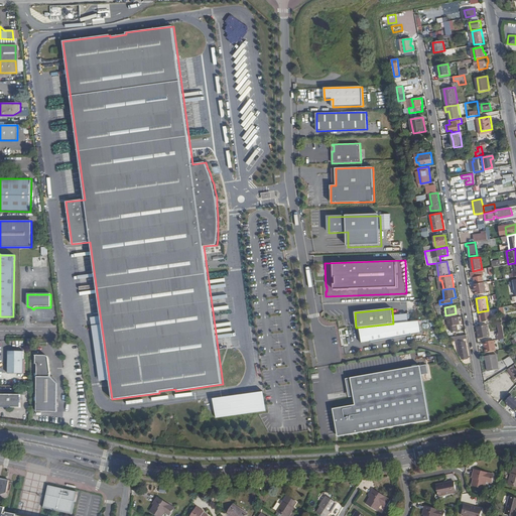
[(488,310),(481,311),(483,323),(492,320),(490,309),(488,310)]
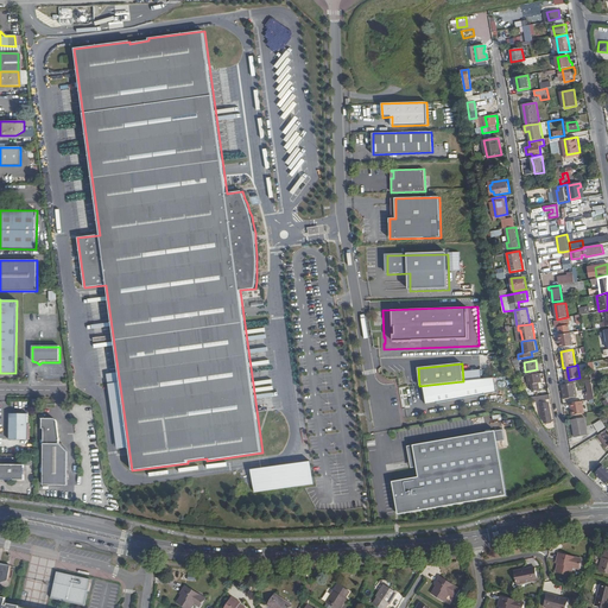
[(540,371),(527,373),(530,385),(532,384),(533,390),(540,388),(538,379),(542,379),(540,371)]
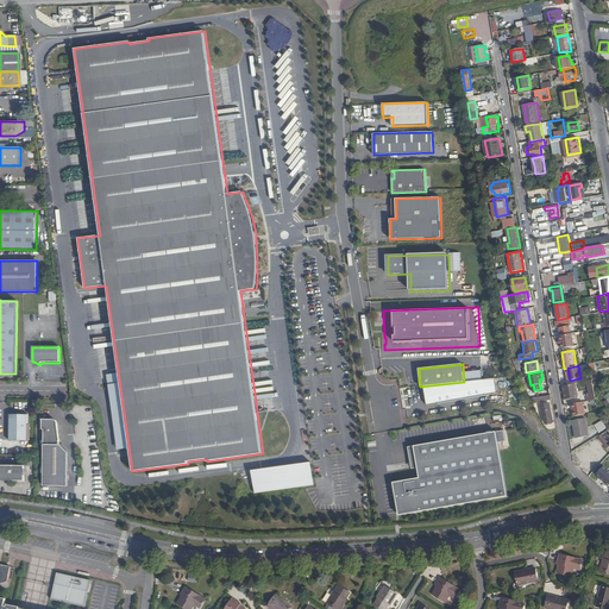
[(578,397),(576,384),(564,385),(566,399),(578,397)]
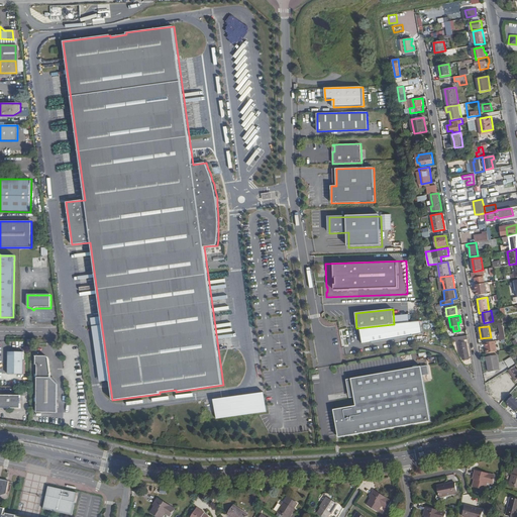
[(462,357),(471,356),(468,341),(460,342),(462,357)]
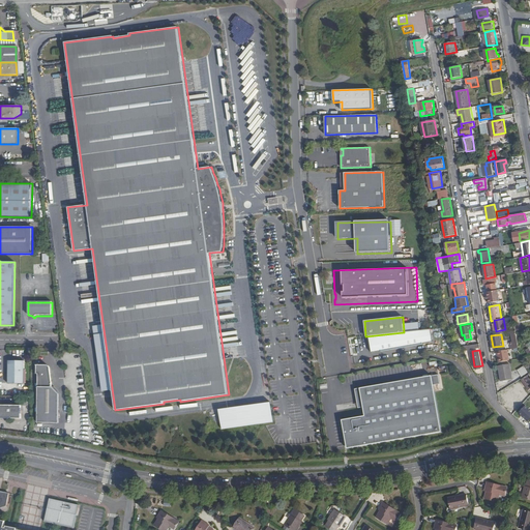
[(507,350),(497,351),(497,355),(498,355),(500,362),(509,360),(507,350)]
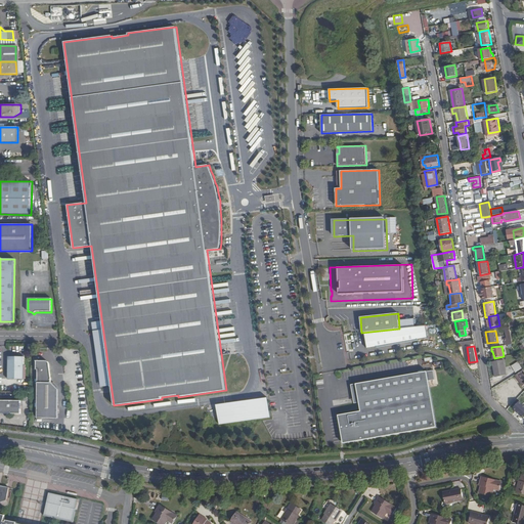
[(24,379),(25,356),(9,356),(9,379),(24,379)]
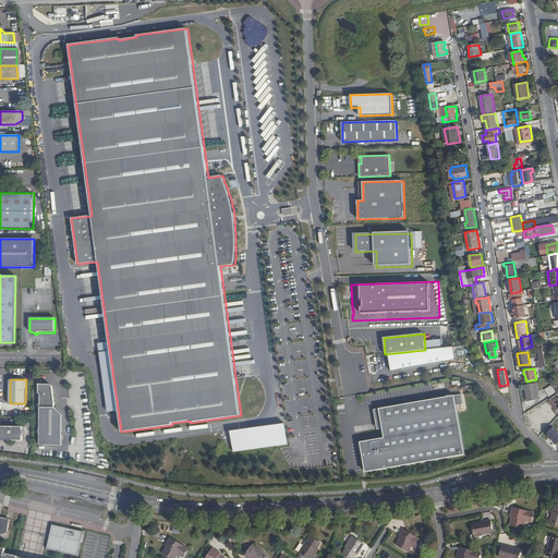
[(541,398),(537,383),(526,385),(529,400),(541,398)]
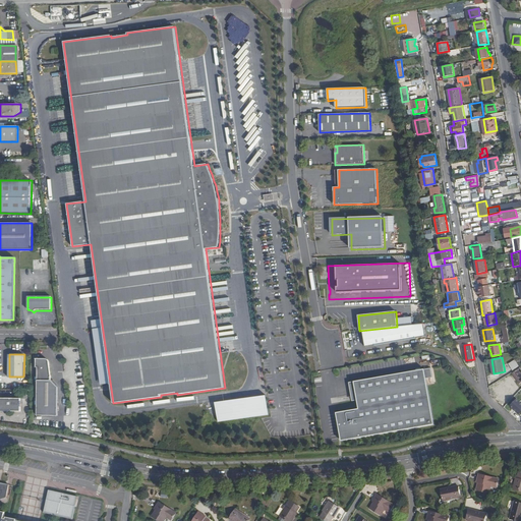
[(48,368),(50,368),(49,360),(47,359),(36,359),(36,366),(38,368),(37,416),(58,416),(58,387),(52,381),(51,371),(48,371),(48,368)]
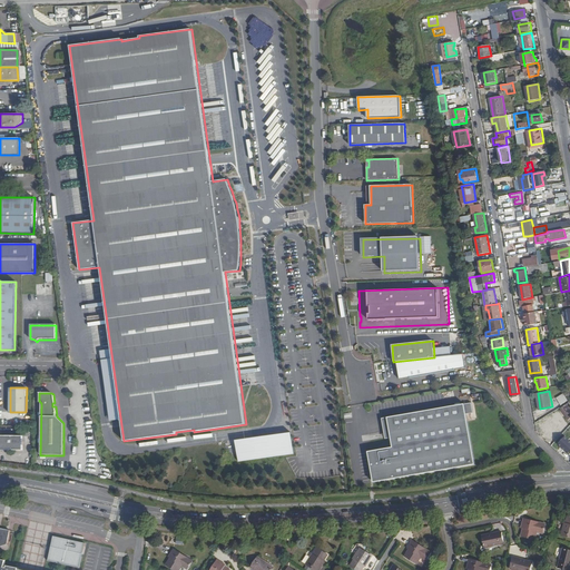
[(558,397),(562,404),(569,400),(566,393),(558,397)]
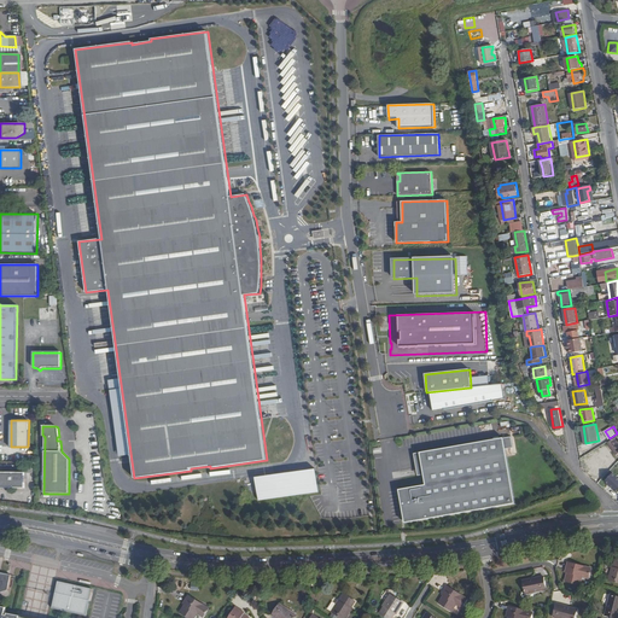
[(509,437),(420,453),(424,474),(425,485),(400,489),(404,519),(406,520),(407,522),(516,503),(506,448),(512,448),(509,437)]
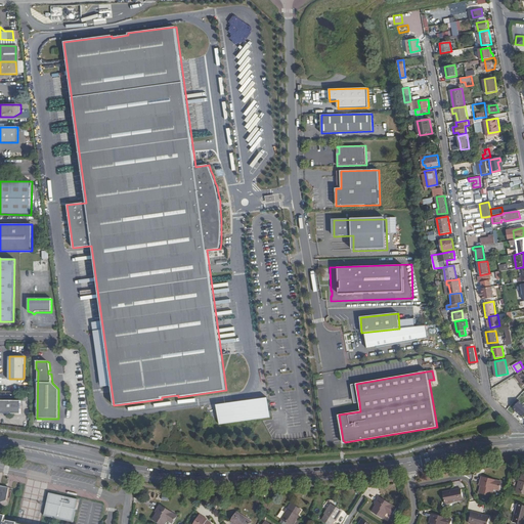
[(354,403),(359,402),(356,384),(351,384),(354,403)]
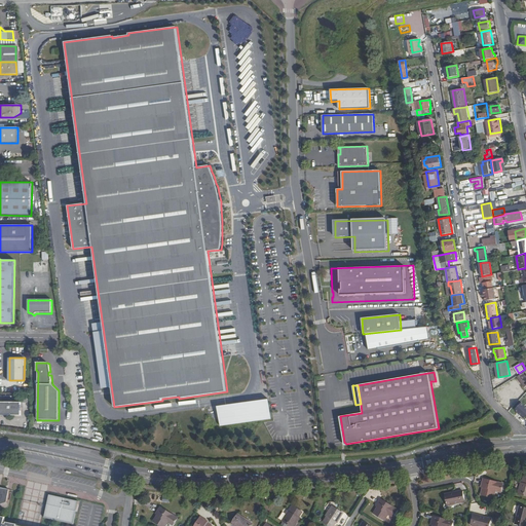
[(496,390),(501,397),(509,392),(504,385),(496,390)]
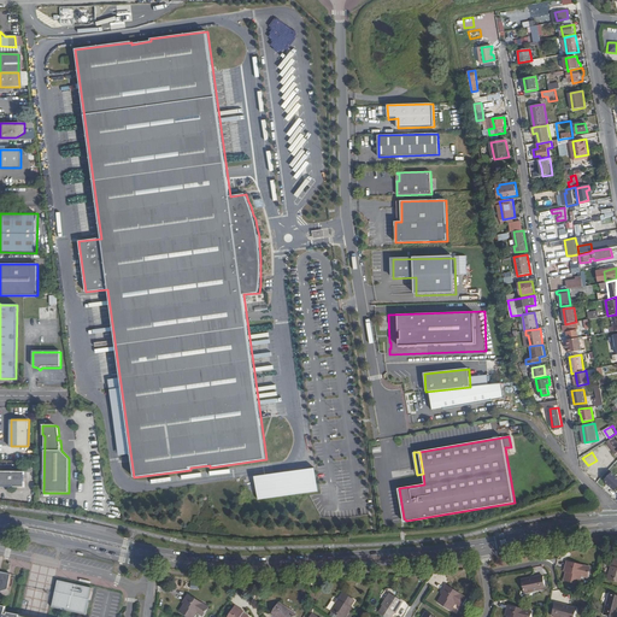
[(592,472),(597,479),(604,472),(600,466),(592,472)]
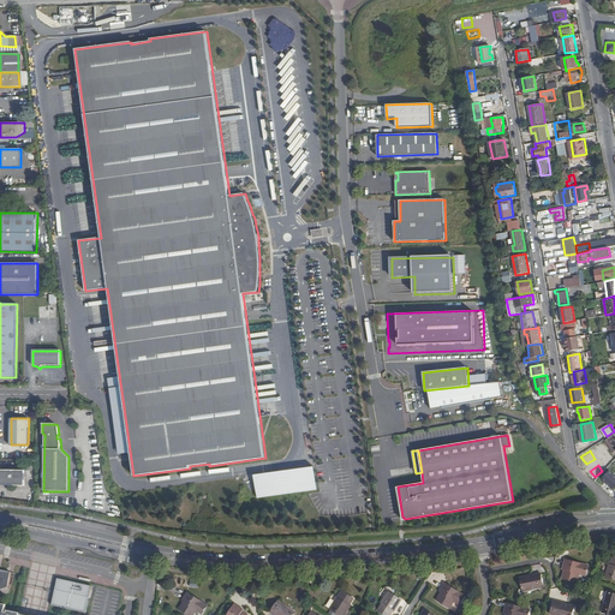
[(317,469),(256,475),(258,497),(320,491),(317,469)]
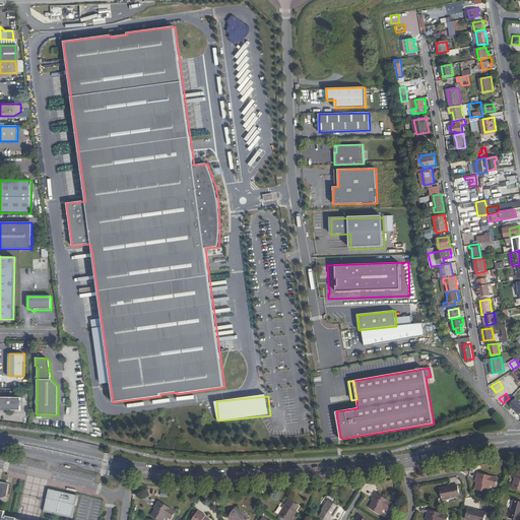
[(0,397),(0,408),(19,409),(19,397),(0,397)]
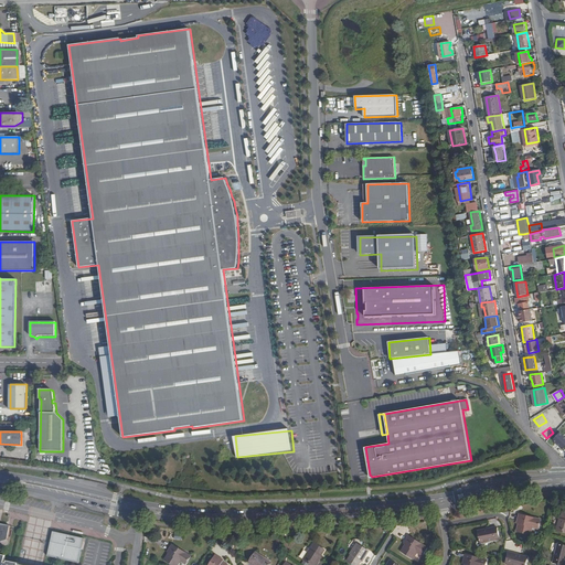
[(564,451),(564,450),(564,437),(560,433),(553,440),(564,451)]
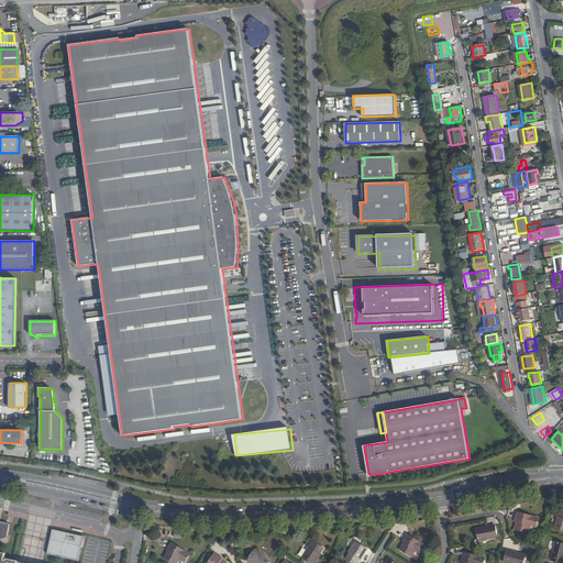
[(536,527),(538,517),(517,512),(515,521),(517,521),(515,529),(527,532),(529,525),(536,527)]
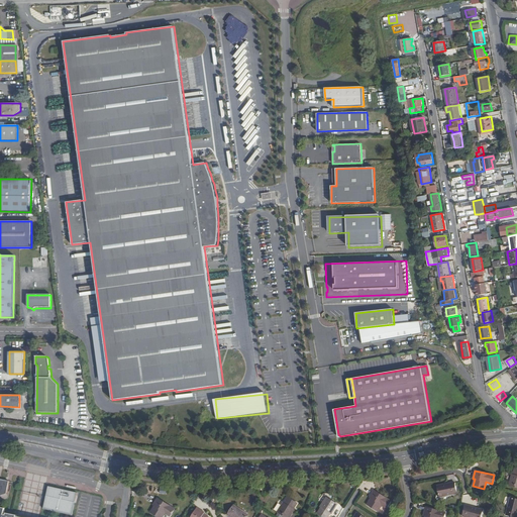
[(0,495),(7,493),(9,481),(1,480),(0,478),(0,495)]
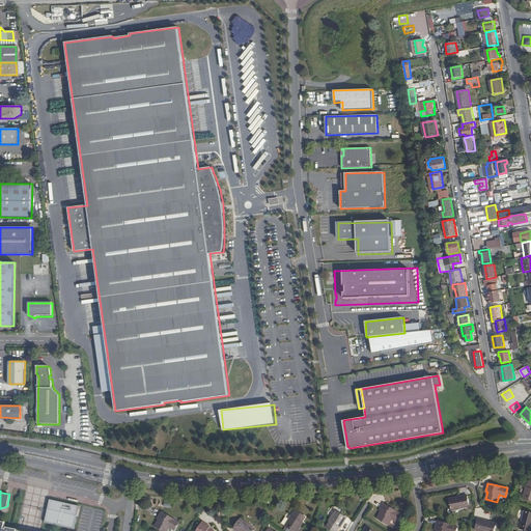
[(469,506),(467,496),(449,499),(451,510),(469,506)]
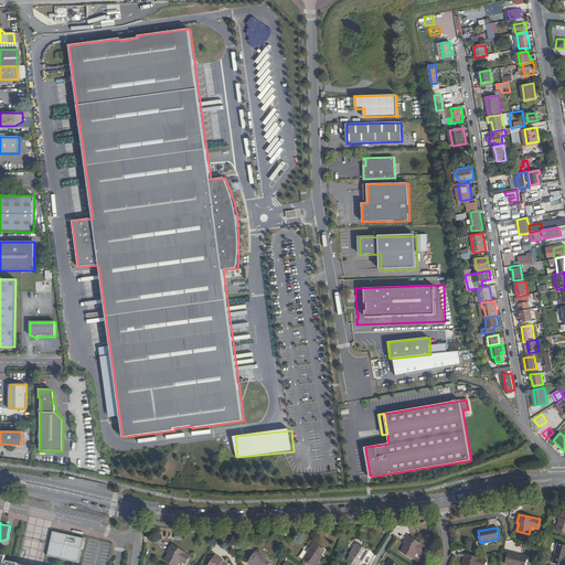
[(83,539),(53,532),(48,555),(78,562),(81,551),(83,539)]
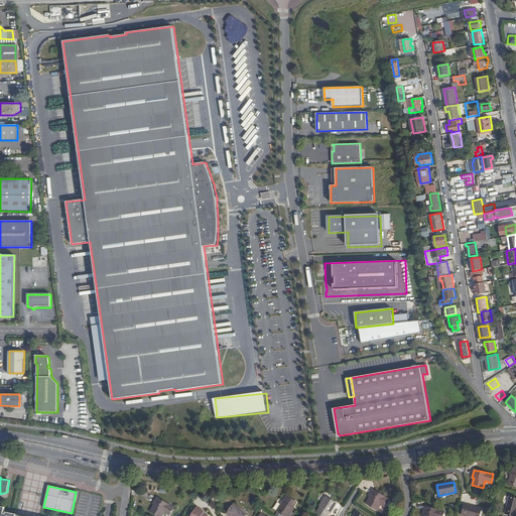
[(386,507),(390,500),(374,489),(369,497),(370,497),(367,504),(377,510),(381,504),(386,507)]
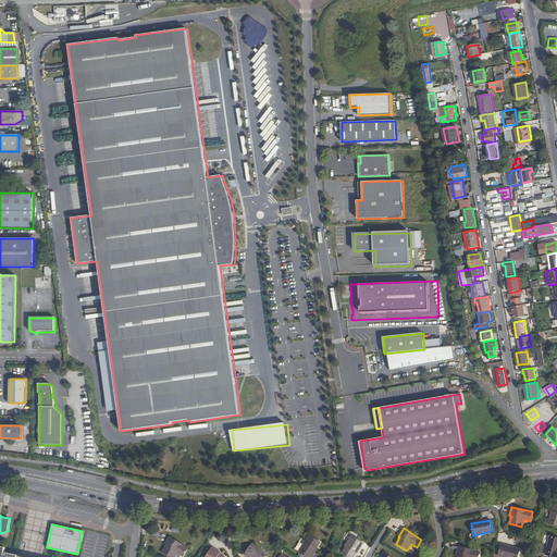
[(317,547),(320,542),(310,535),(307,542),(305,541),(299,552),(308,556),(311,556),(318,548),(317,547)]
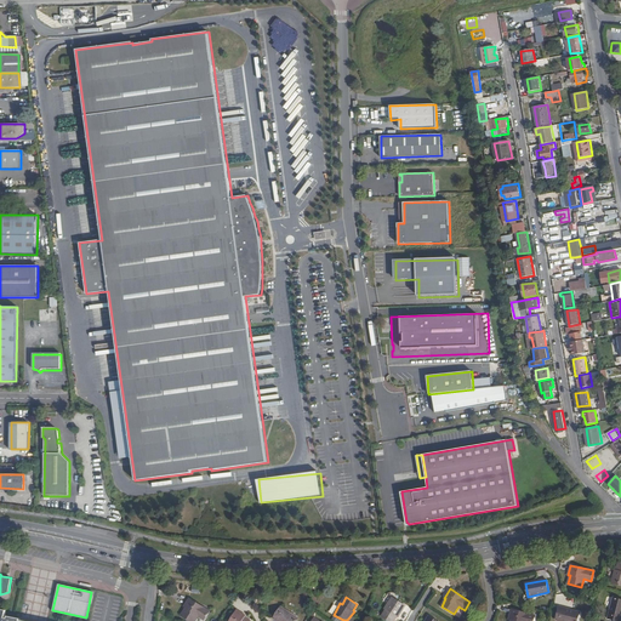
[(204,620),(210,611),(189,598),(184,607),(186,608),(181,615),(191,620),(194,620),(198,616),(204,620)]
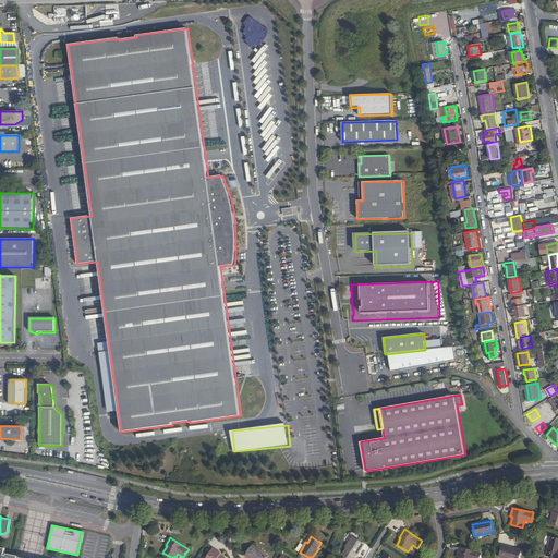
[(556,557),(557,557),(557,556),(557,538),(550,537),(546,555),(556,557)]
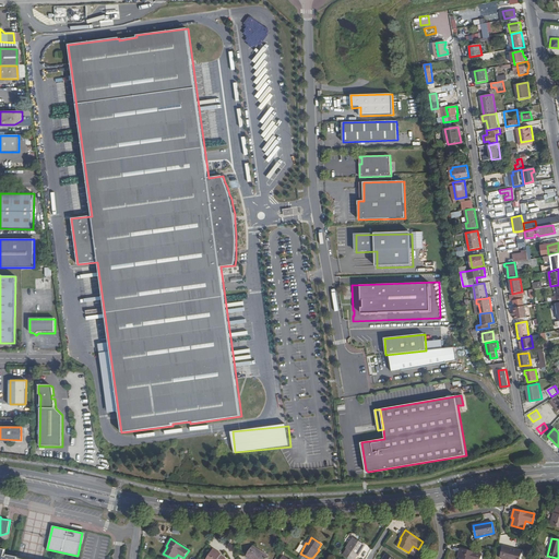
[(344,555),(349,558),(355,558),(357,556),(358,554),(359,555),(364,547),(352,539),(346,548),(347,549),(344,555)]
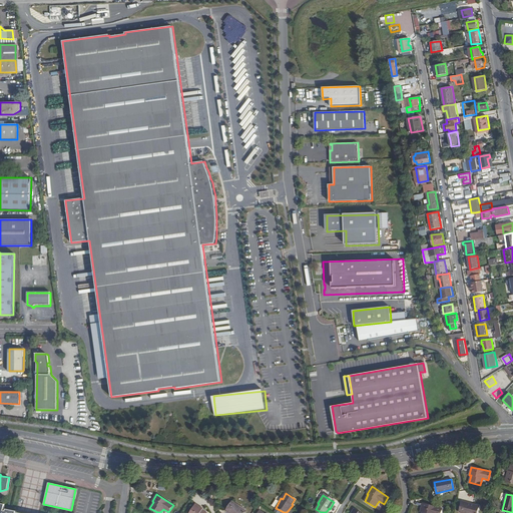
[(336,511),(341,502),(337,500),(332,509),(336,511)]
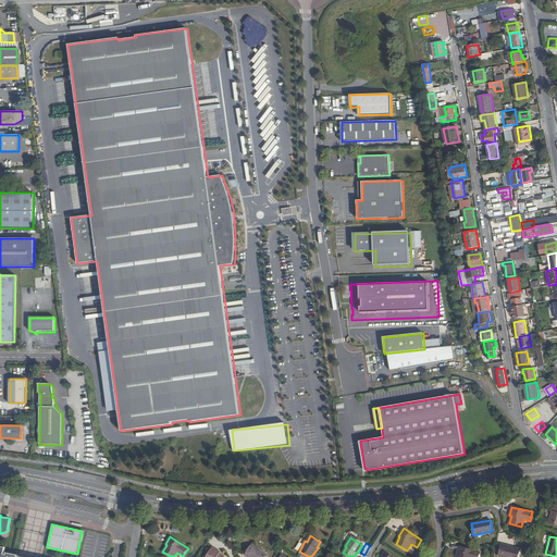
[(248,556),(265,556),(268,555),(251,544),(245,555),(248,556)]
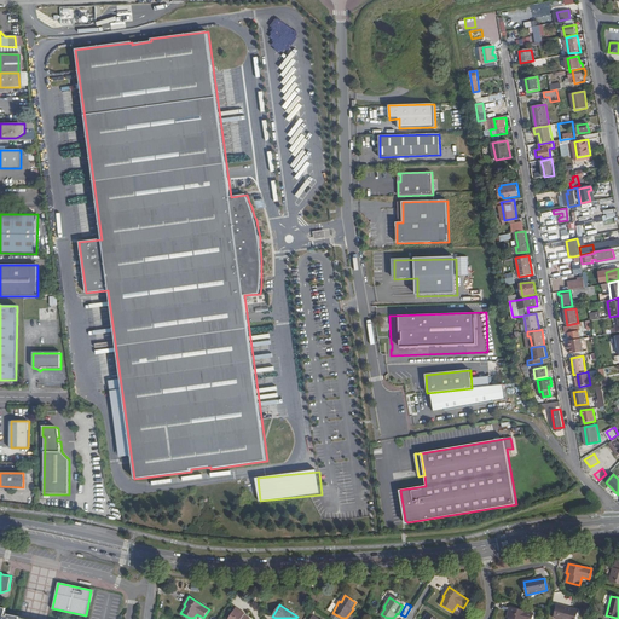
[(560,618),(574,618),(577,609),(557,605),(554,618),(560,618)]
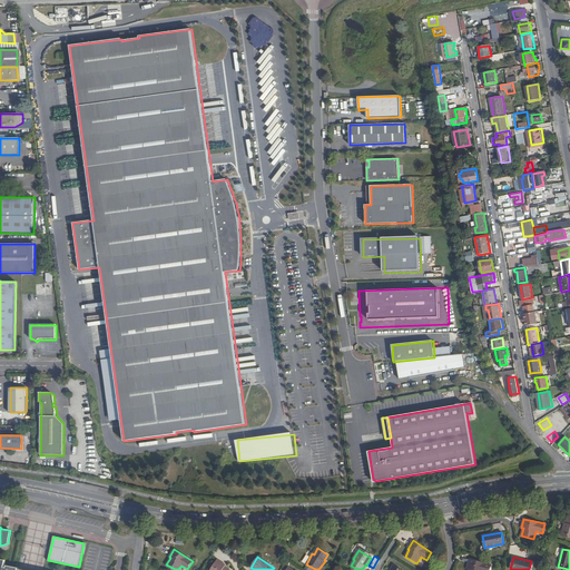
[(20,569),(17,569),(17,568),(6,567),(6,568),(3,568),(5,561),(0,559),(0,569),(20,569)]
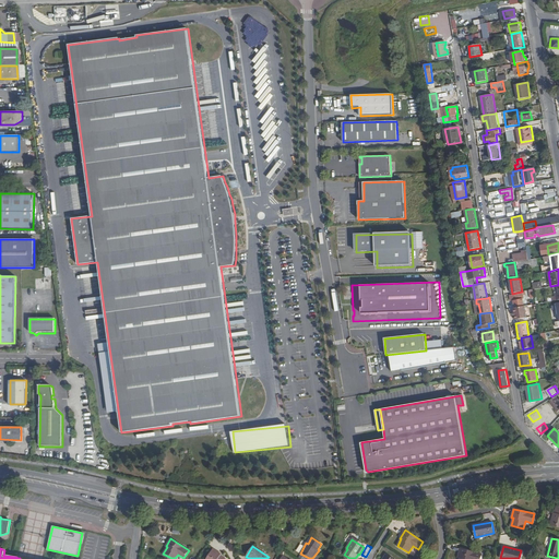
[(479,558),(482,554),(461,548),(459,557),(460,558),(479,558)]
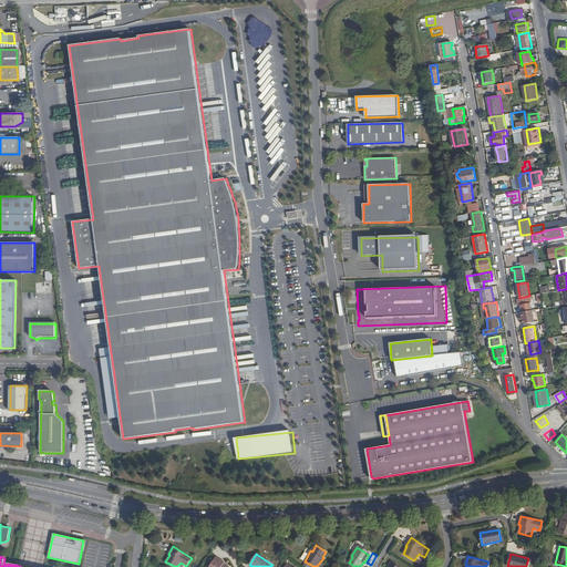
[(227,566),(223,564),(224,563),(216,557),(209,566),(227,566)]
